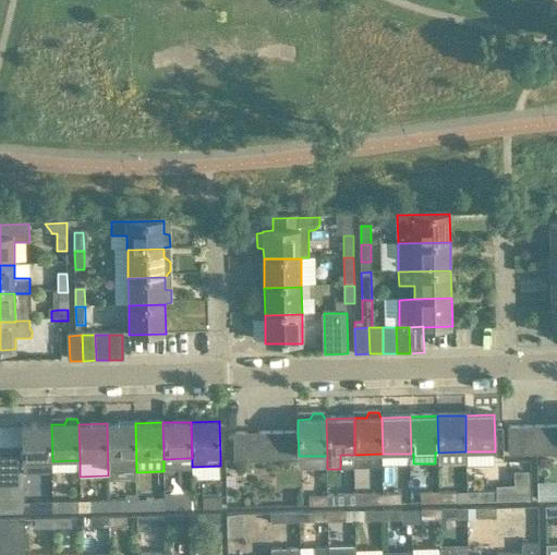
[(135,423),(107,423),(108,475),(108,481),(136,481),(136,472),(135,423)]
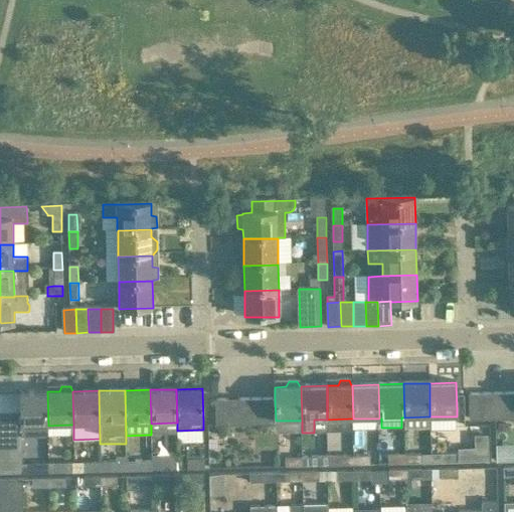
[(48,425),(47,391),(21,392),(21,413),(21,425),(21,438),(48,437),(48,425)]
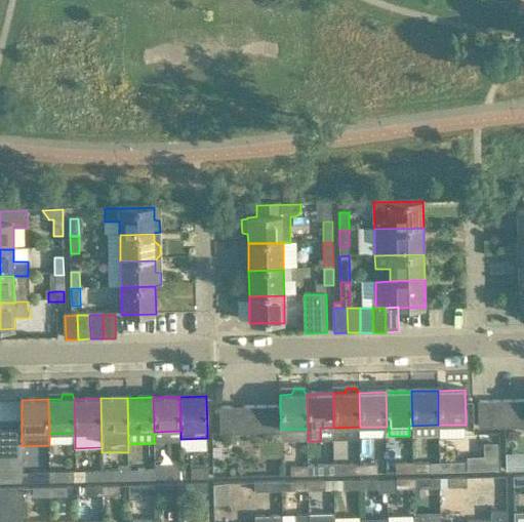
[(515,429),(515,401),(502,402),(504,430),(515,429)]
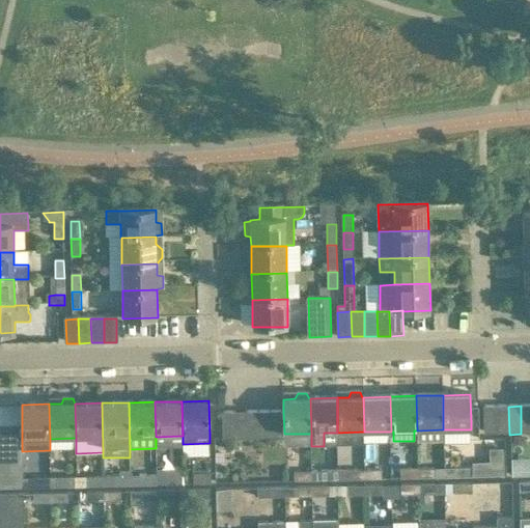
[(529,406),(521,406),(521,434),(529,434),(529,406)]
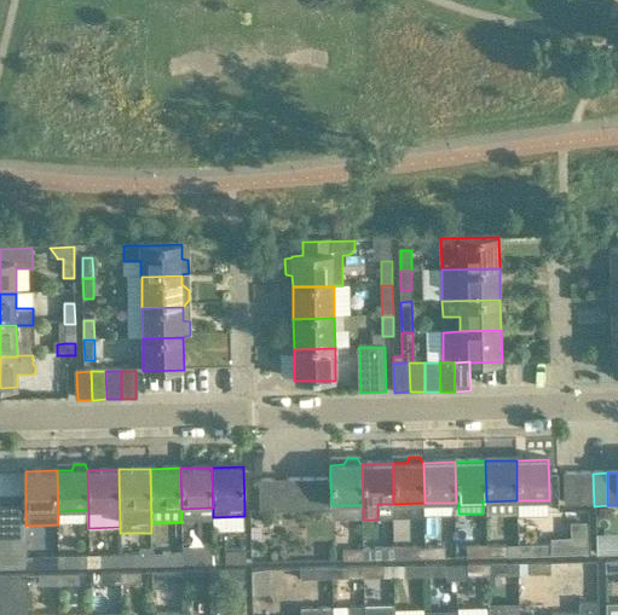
[(579,506),(579,474),(565,474),(566,506),(579,506)]
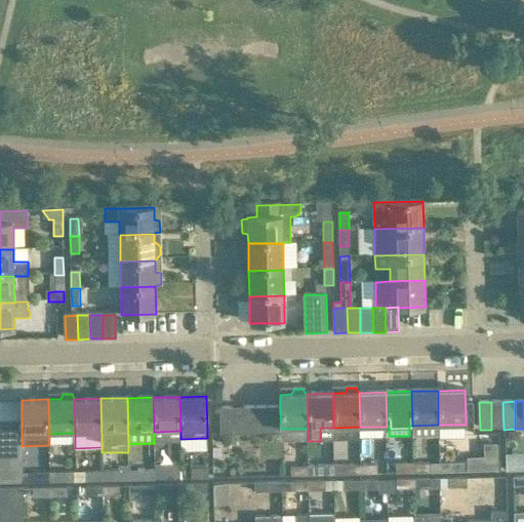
[(504,430),(502,402),(491,402),(491,430),(504,430)]
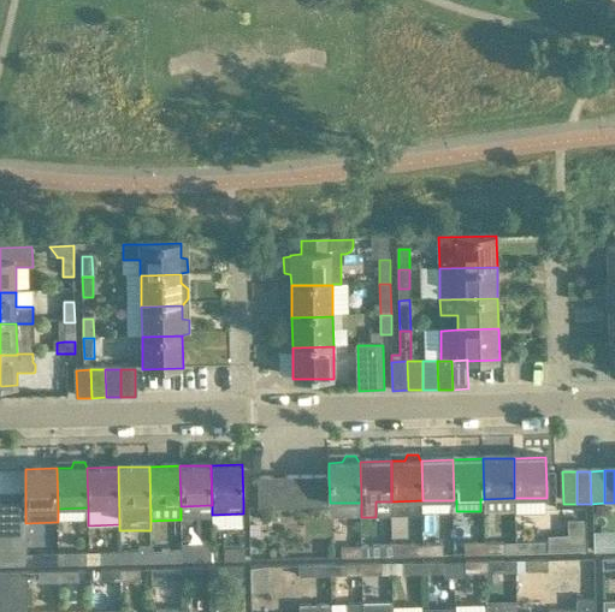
[(315,510),(314,477),(301,479),(302,510),(315,510)]
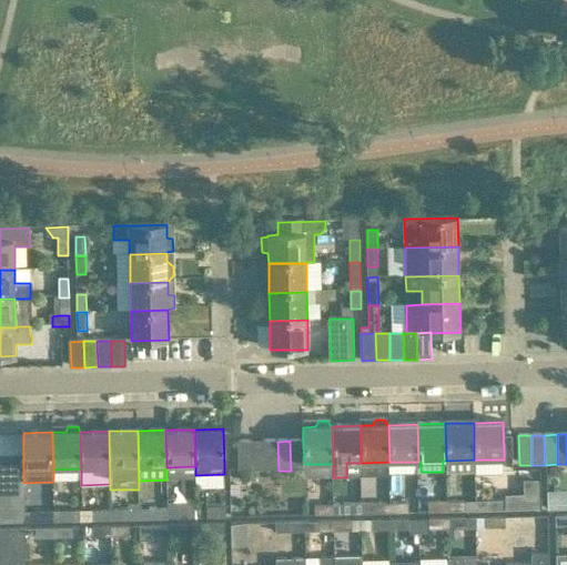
[(304,470),(304,464),(303,441),(290,441),(291,471),(304,470)]
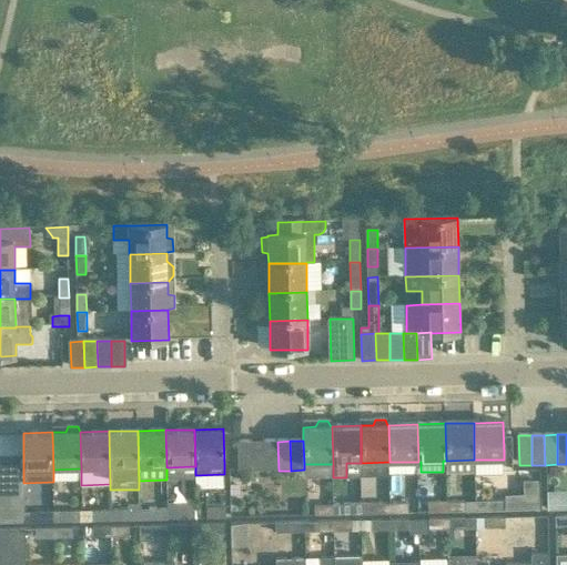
[(253,471),(252,442),(239,443),(240,472),(253,471)]
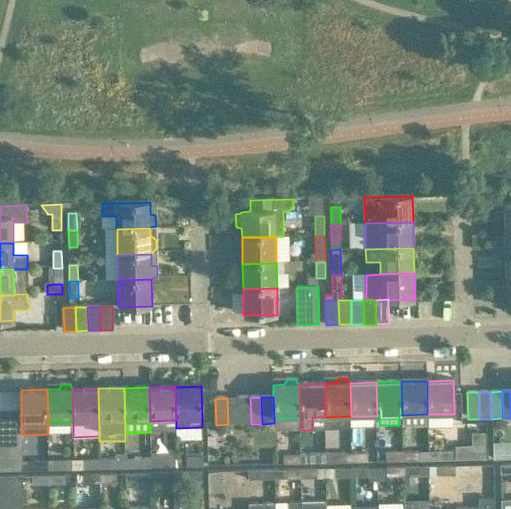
[(239,424),(238,398),(227,398),(228,424),(239,424)]
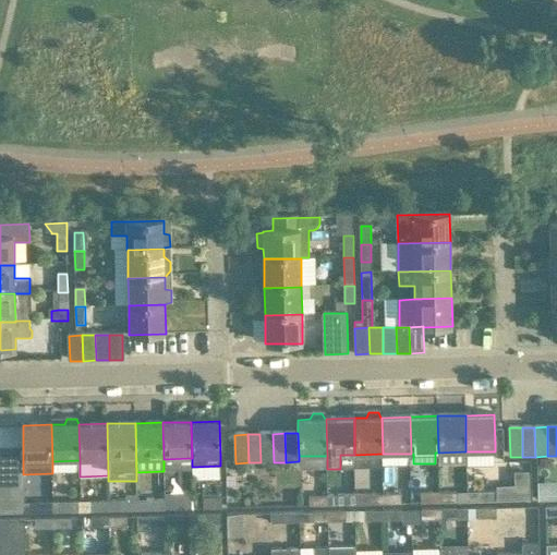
[(274,462),(273,434),(259,434),(261,462),(274,462)]
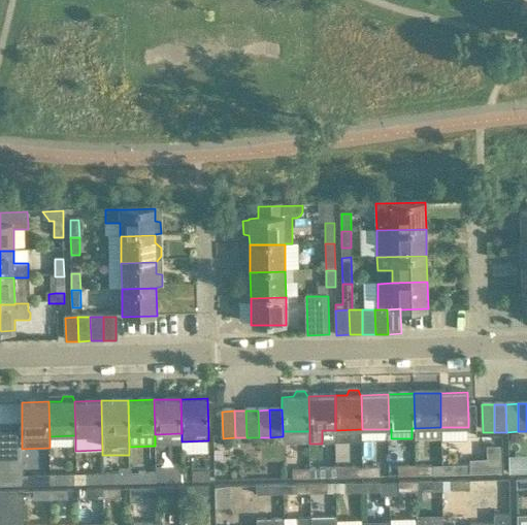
[(0,436),(22,436),(22,424),(0,424),(0,436)]
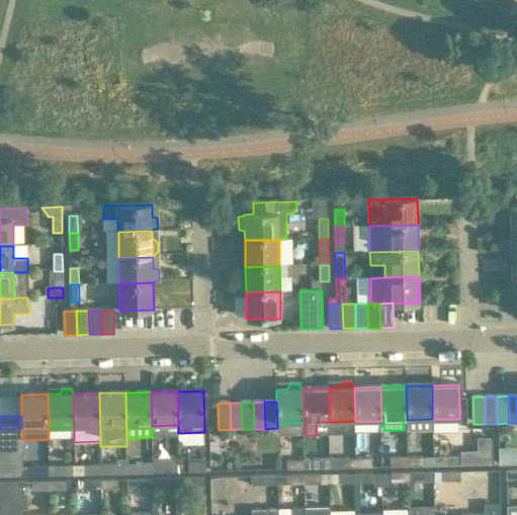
[(0,440),(21,440),(21,428),(0,428),(0,440)]
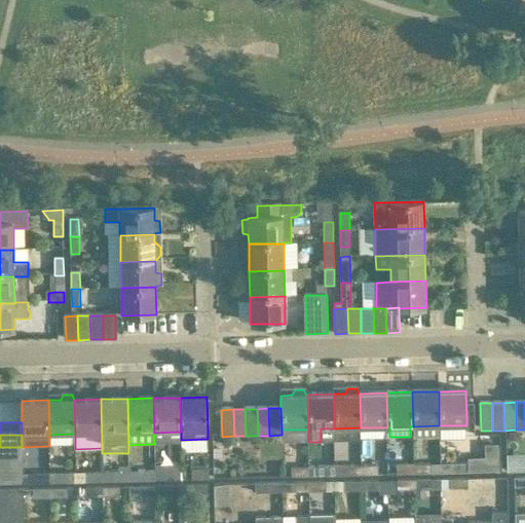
[(485,447),(486,472),(499,472),(498,446),(485,447)]
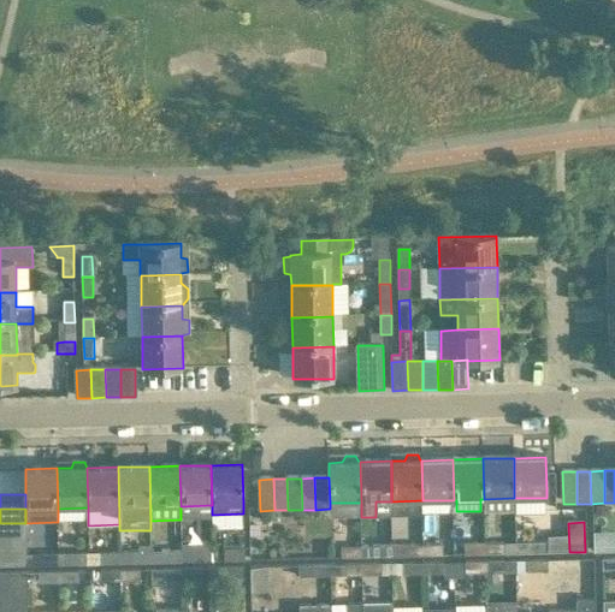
[(0,538),(27,538),(25,527),(25,523),(0,523),(0,538)]
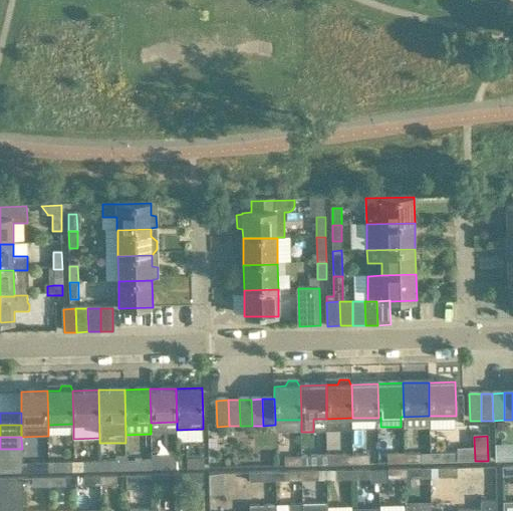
[(0,461),(22,461),(22,449),(0,449),(0,461)]
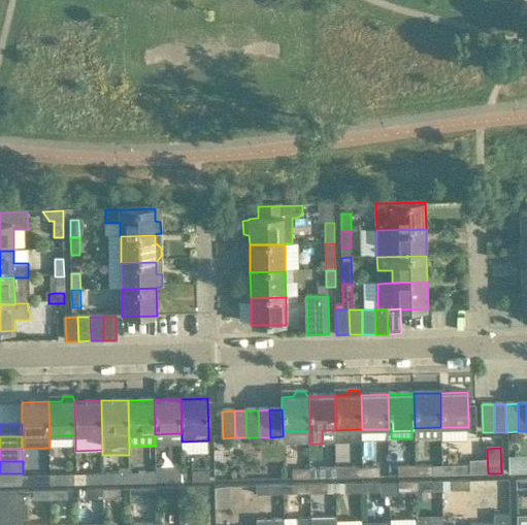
[(452,476),(469,476),(469,466),(452,466),(452,476)]
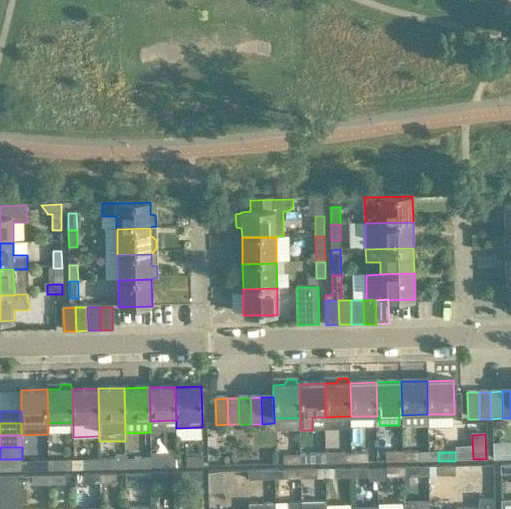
[(403,462),(403,453),(387,454),(387,463),(403,462)]
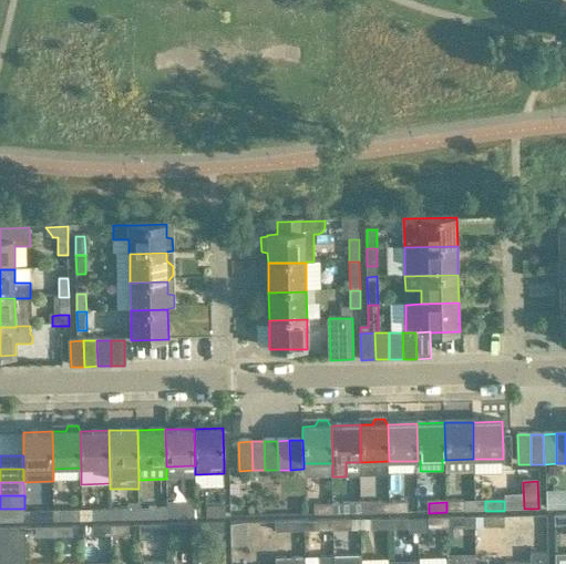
[(465,512),(465,502),(446,502),(446,512),(465,512)]
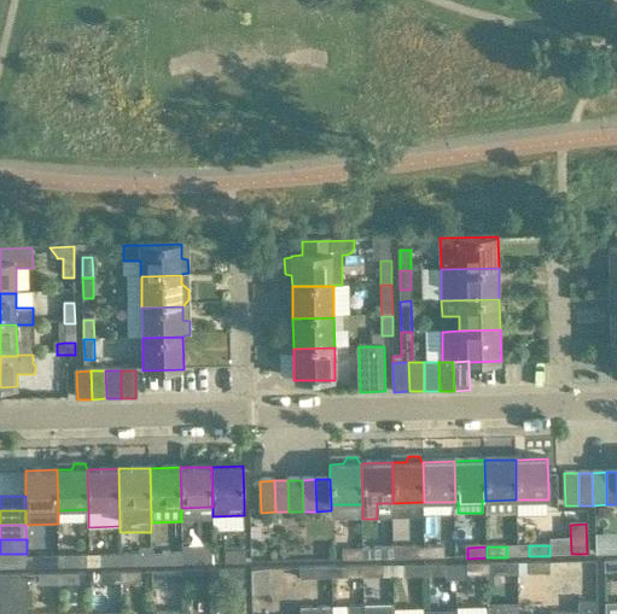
[(444,548),(425,549),(425,560),(446,559),(444,548)]
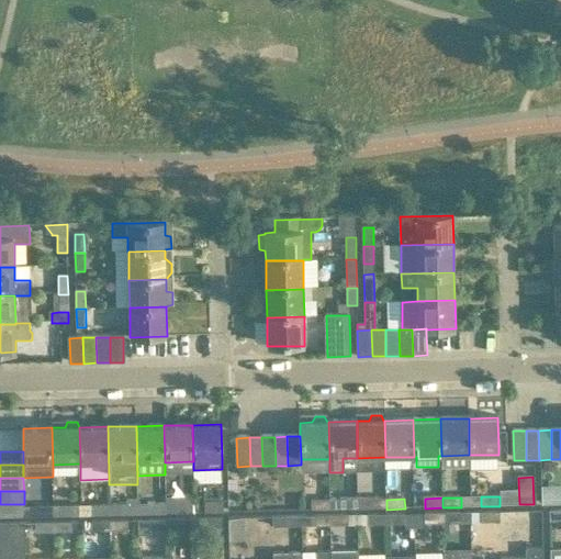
[(348,500),(329,501),(331,511),(348,510),(348,500)]
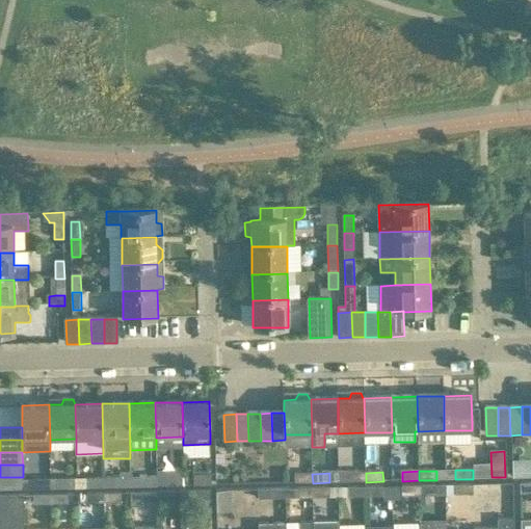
[(366,482),(366,473),(348,473),(348,482),(366,482)]
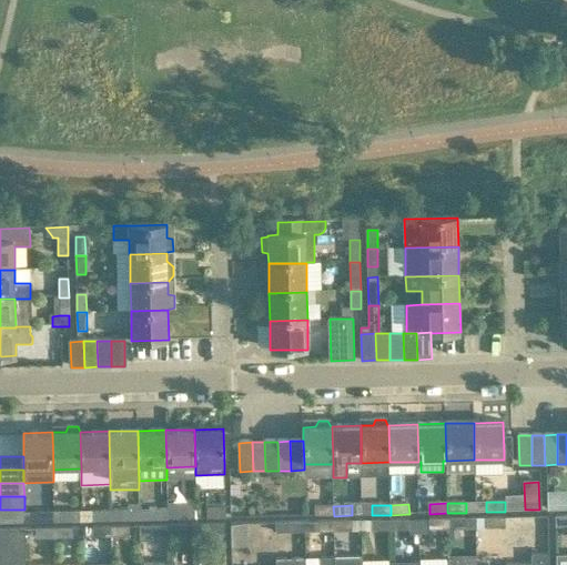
[(334,516),(333,506),(315,506),(315,516),(334,516)]
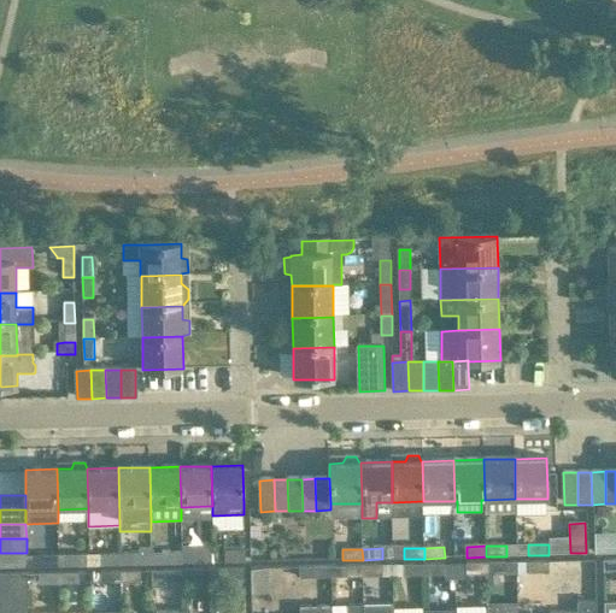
[(245,563),(245,552),(224,553),(224,564),(245,563)]
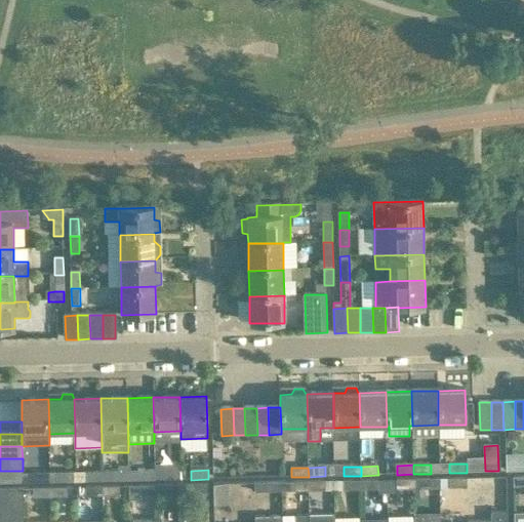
[(0,483),(23,483),(23,471),(0,471),(0,483)]
